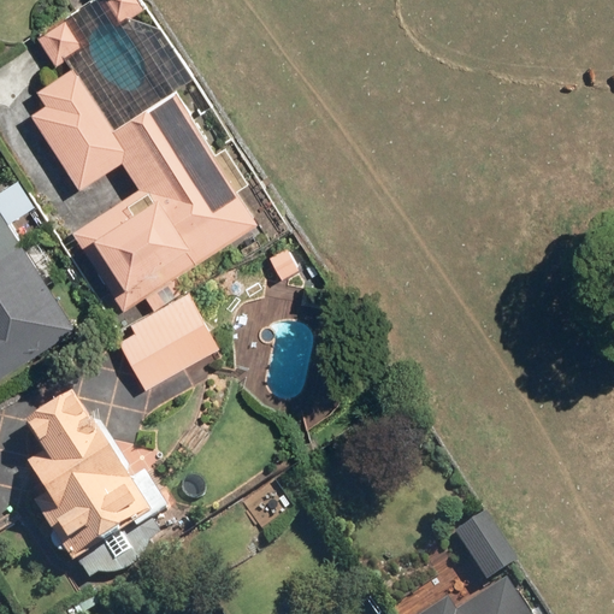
[(136,0),(104,0),(119,23),(142,7),(136,0)]
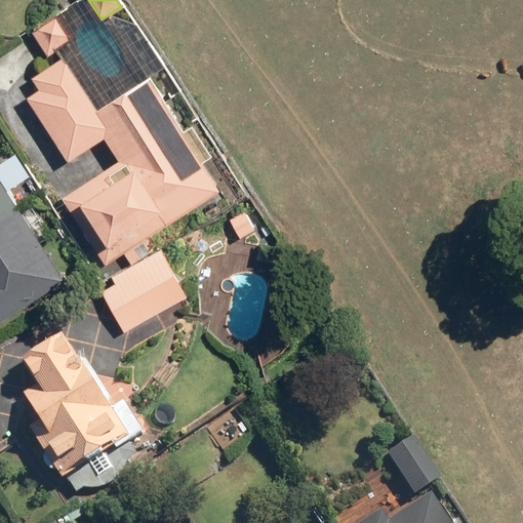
[(58,13),(29,31),(44,55),(74,38),(58,13)]
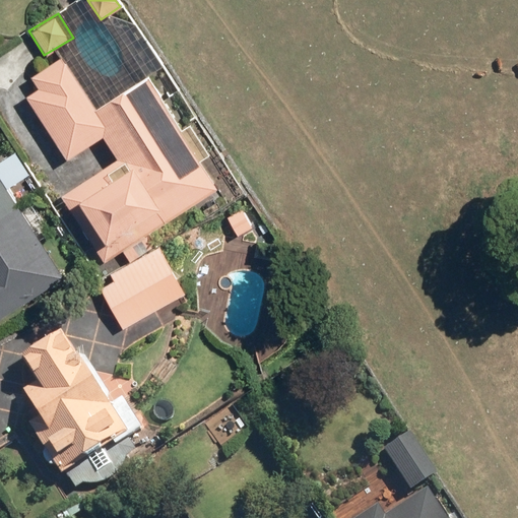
[(118,158),(61,196),(106,262),(218,187),(145,76),(95,110),(60,56),(30,76),(39,88),(25,96),(67,159),(103,136),(118,158)]
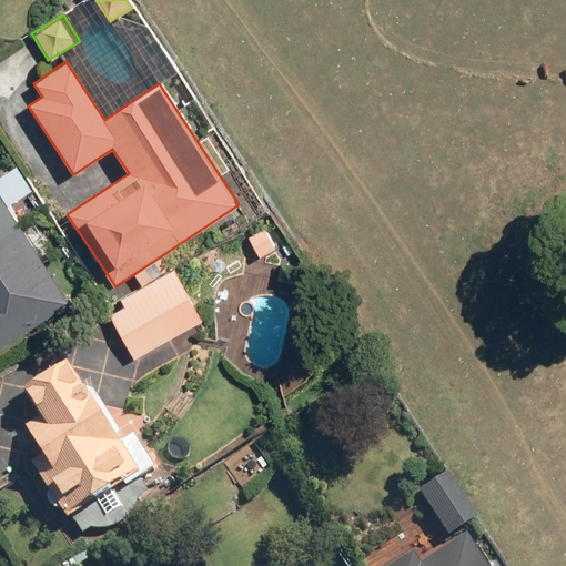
[(0,349),(70,302),(0,195),(0,349)]
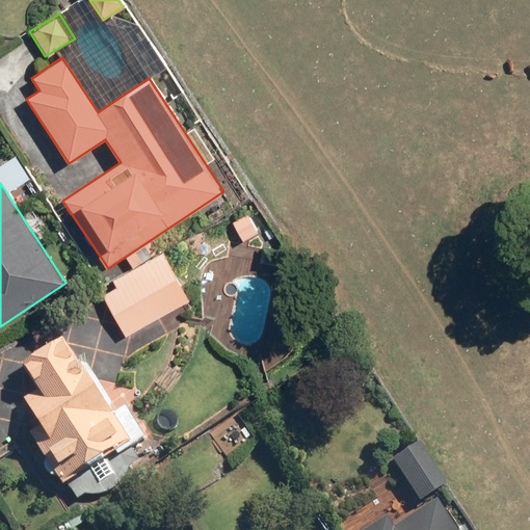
[(164,255),(99,291),(125,338),(191,300),(164,255)]
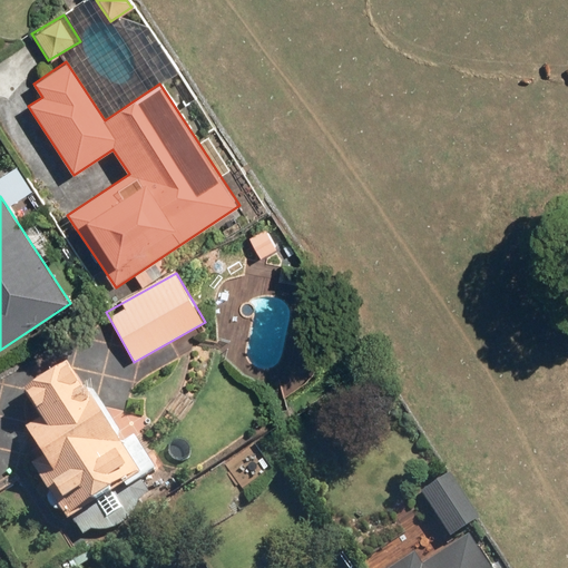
[(47,459),(35,468),(69,521),(142,475),(68,364),(26,392),(43,419),(27,430),(47,459)]
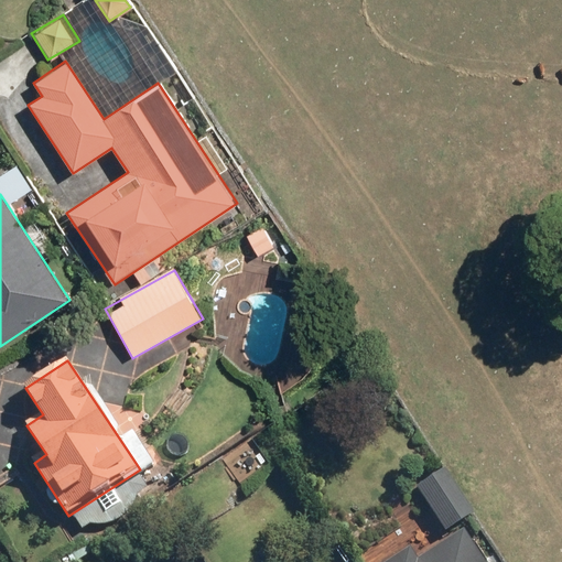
[(441,471),(417,486),(449,533),(473,518),(441,471)]
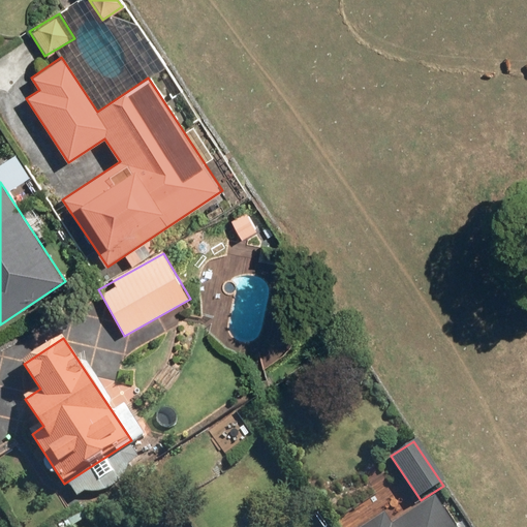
[(382,515),(363,526),(453,526),(432,497),(390,526),(382,515)]
